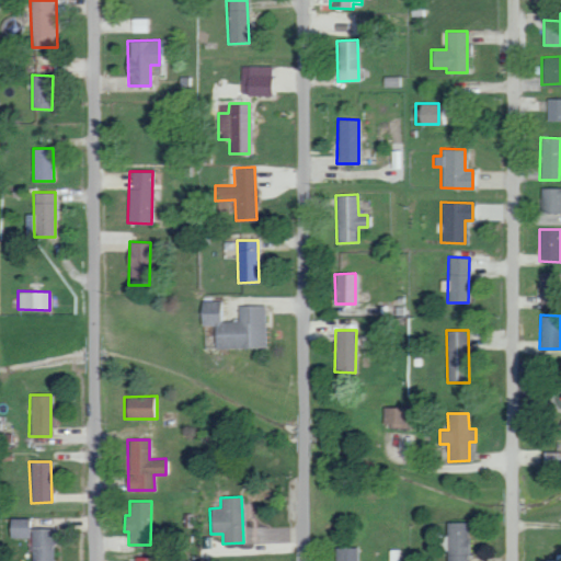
[(9,537),(27,538),(29,518),(9,518),(9,537)]
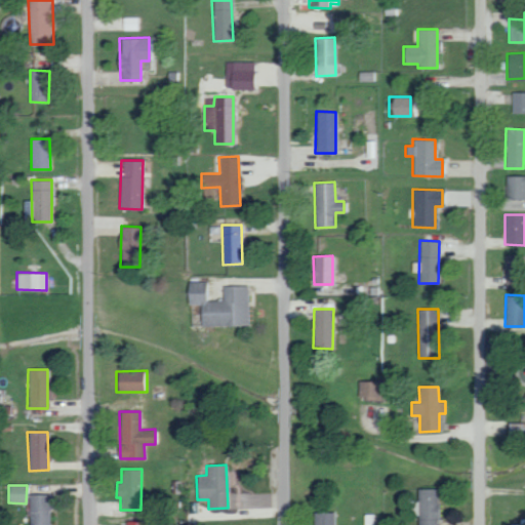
[(418,524),(438,524),(438,489),(417,488),(417,500),(411,500),(411,515),(419,515),(418,524)]
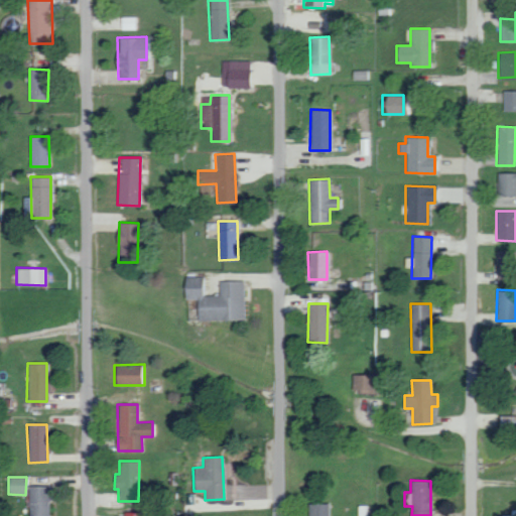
[(28,515),(47,515),(47,486),(28,487),(28,515)]
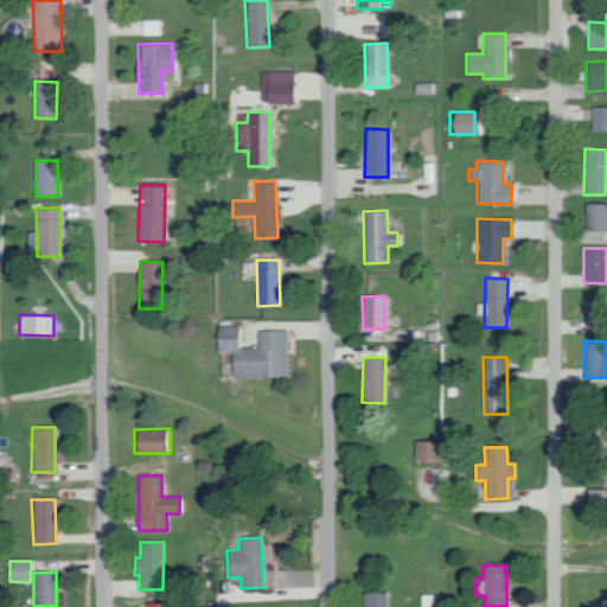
[(387,606),(388,592),(362,593),(362,606),(387,606)]
